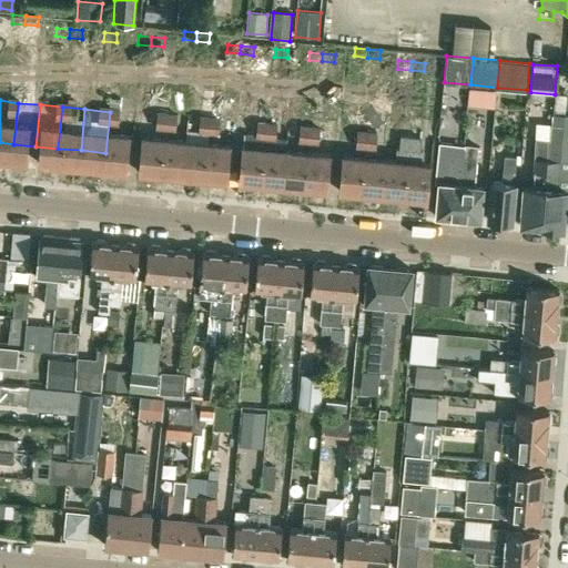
[(119,113),(114,154),(140,156),(144,115),(119,113)]
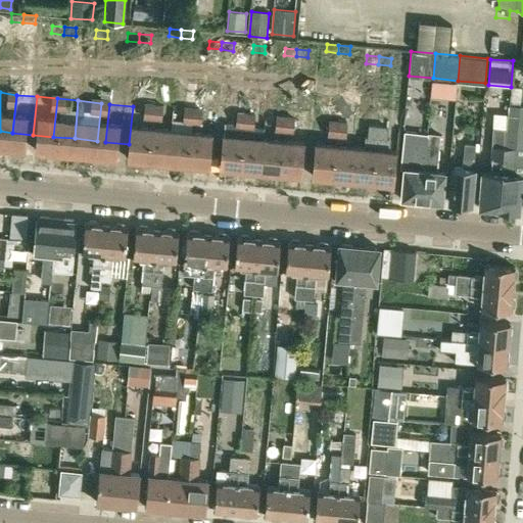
[(500,192),(497,210),(519,211),(522,176),(522,175),(522,105),(508,105),(506,129),(505,129),(501,174),(498,174),(496,192),(500,192)]
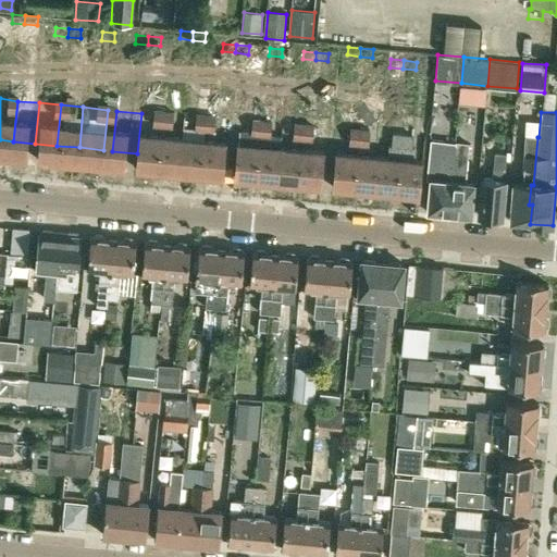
[(141,113),(137,153),(159,156),(163,115),(141,113)]
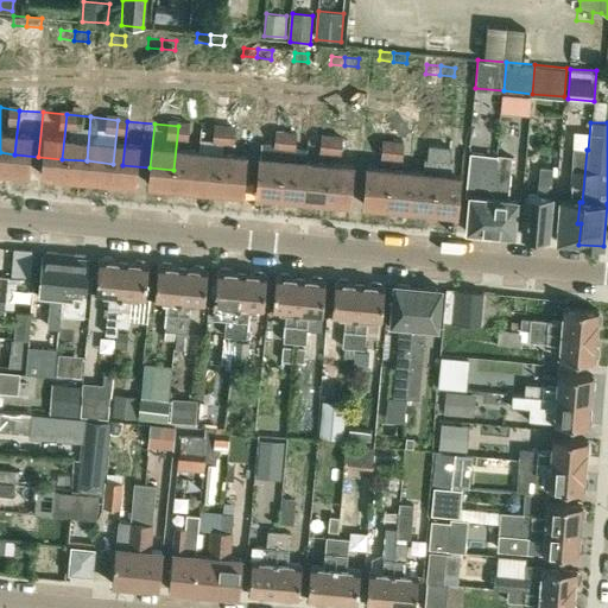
[(434,143),(460,143),(460,126),(434,125),(434,143)]
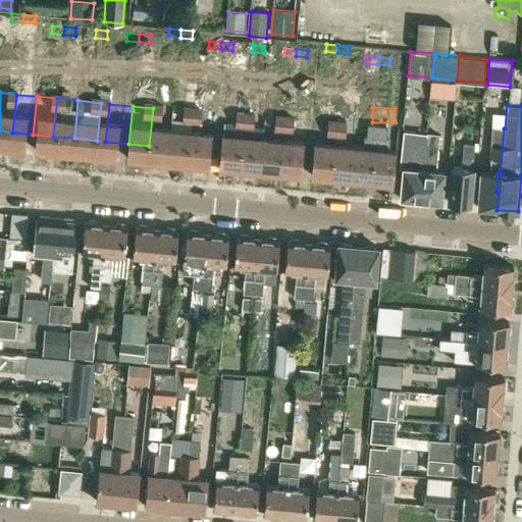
[(153,108),(149,146),(169,148),(173,110),(153,108)]
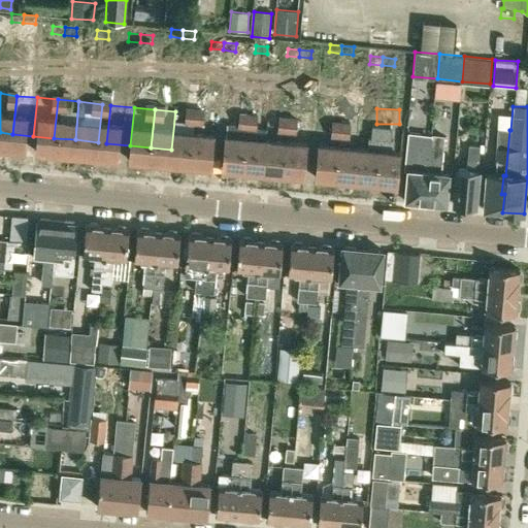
[(175,111),(171,150),(192,152),(196,112),(175,111)]
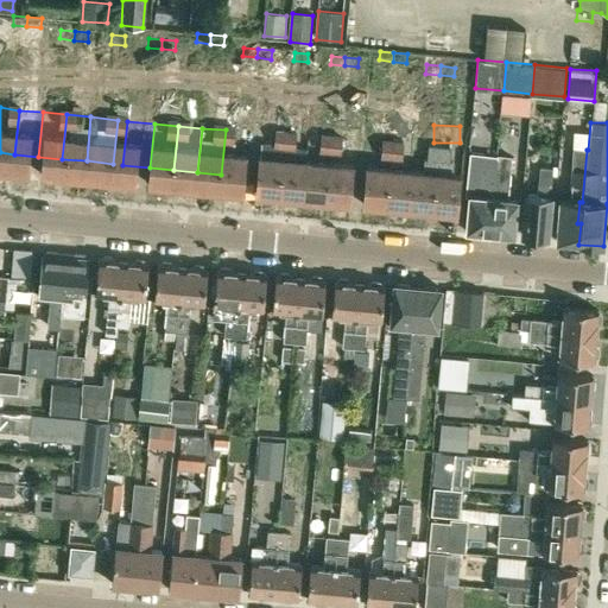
[(226,130),(221,175),(246,177),(249,132),(226,130)]
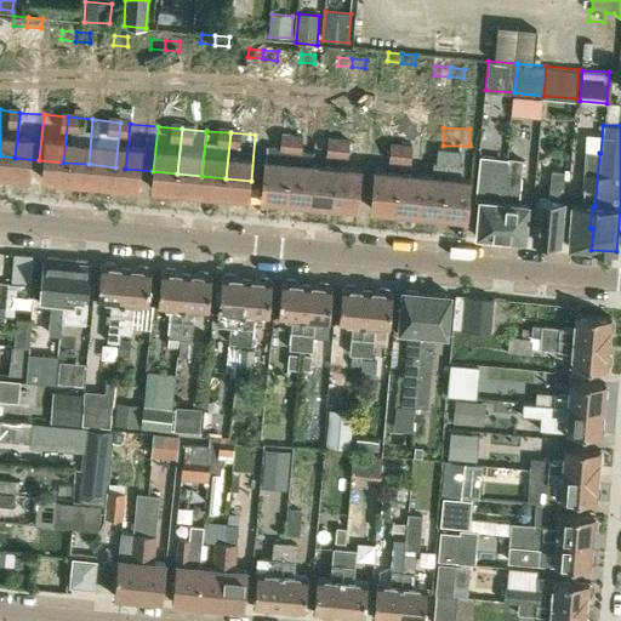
[(255,135),(251,181),(278,183),(283,138),(255,135)]
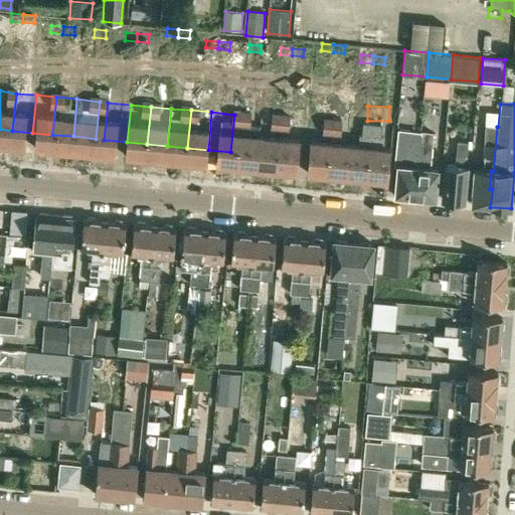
[(242,115),(238,153),(262,155),(265,118),(242,115)]
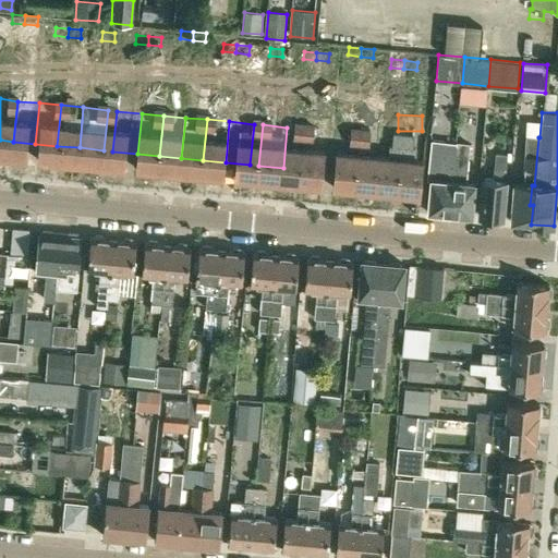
[(287,128),(283,168),(305,170),(310,130),(287,128)]
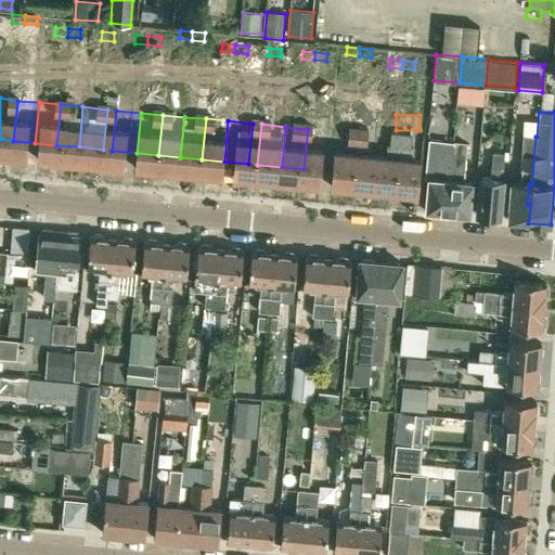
[(308,129),(304,169),(325,171),(330,130),(308,129)]
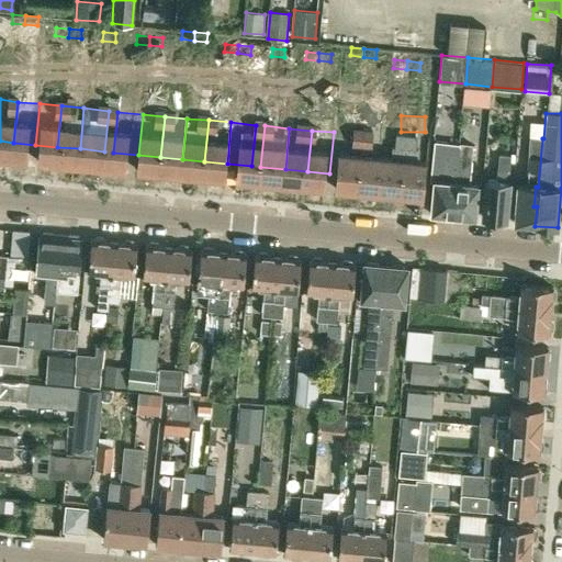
[(334,132),(329,173),(351,176),(356,134),(334,132)]
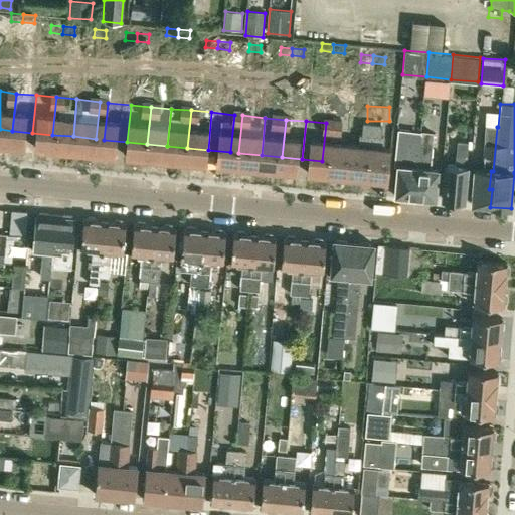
[(326,123),(322,161),(342,163),(346,125),(326,123)]
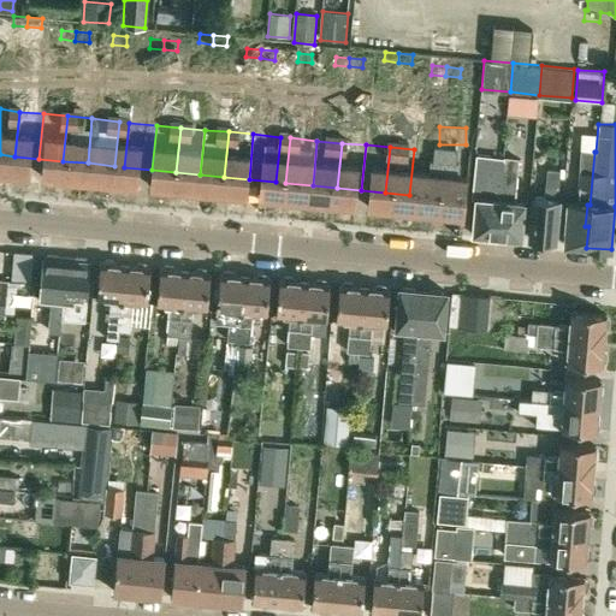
[(414,149),(409,195),(434,196),(438,152),(414,149)]
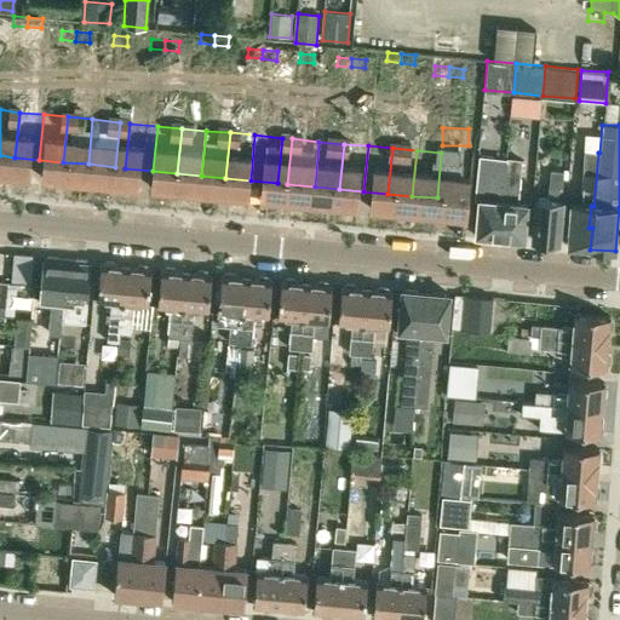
[(567,247),(590,250),(592,228),(589,228),(591,206),(593,206),(598,153),(583,150),(580,173),(583,174),(580,204),(570,204),(567,247)]
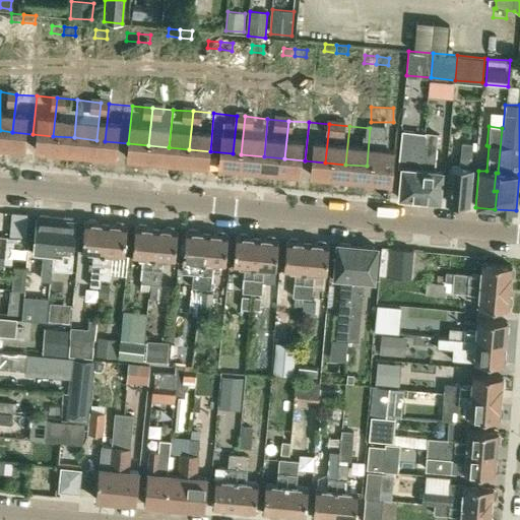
[(370,128),(367,166),(389,169),(393,131),(370,128)]
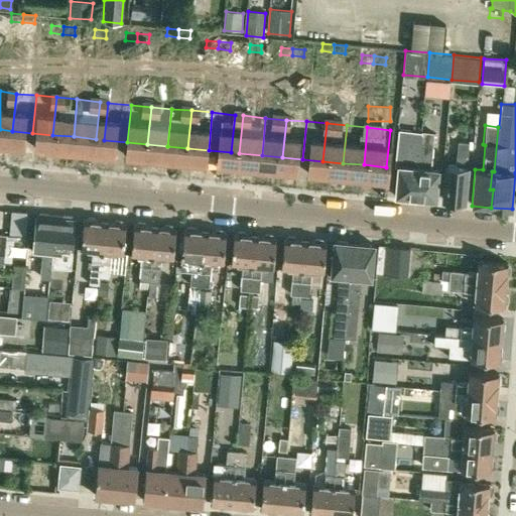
[(416,198),(421,133),(398,130),(395,166),(398,166),(396,196),(416,198)]
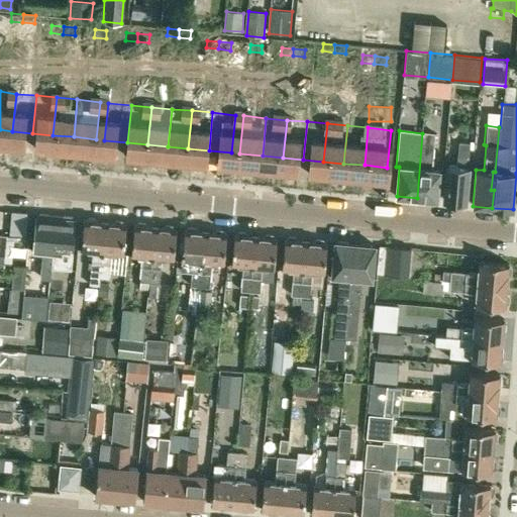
[(423,131),(422,133),(417,198),(436,200),(439,170),(428,169),(429,158),(432,159),(434,132),(423,131)]
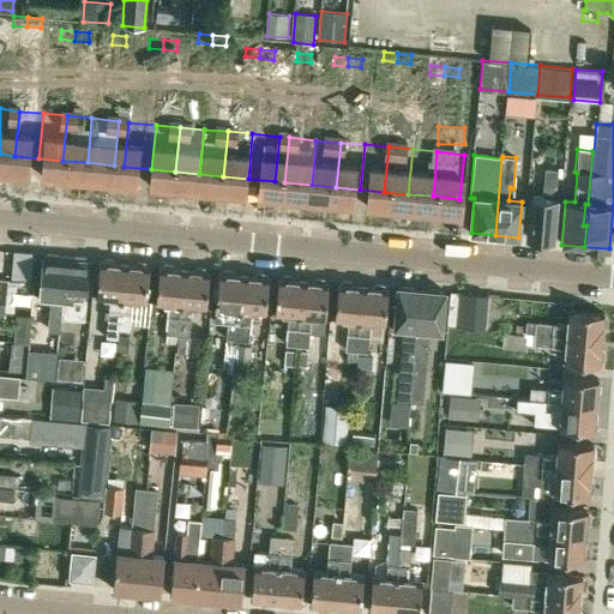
[(531,197),(528,238),(552,240),(558,170),(545,169),(542,198),(531,197)]
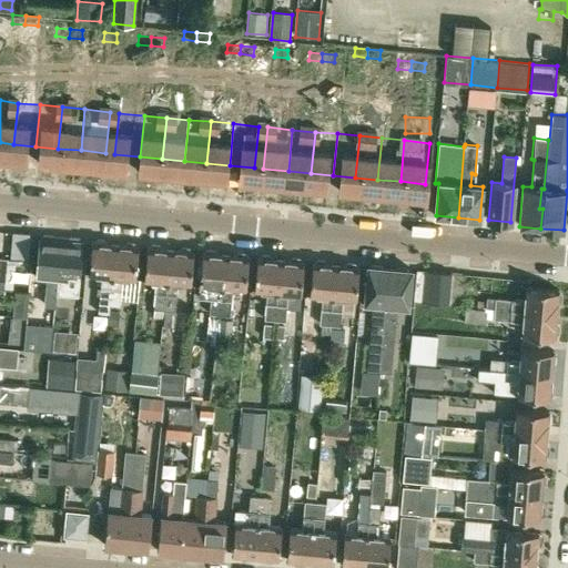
[(56,303),(56,294),(58,281),(61,241),(56,240),(52,235),(44,235),(41,237),(39,239),(36,274),(37,274),(37,280),(46,280),(44,294),(46,294),(44,302),(56,303)]
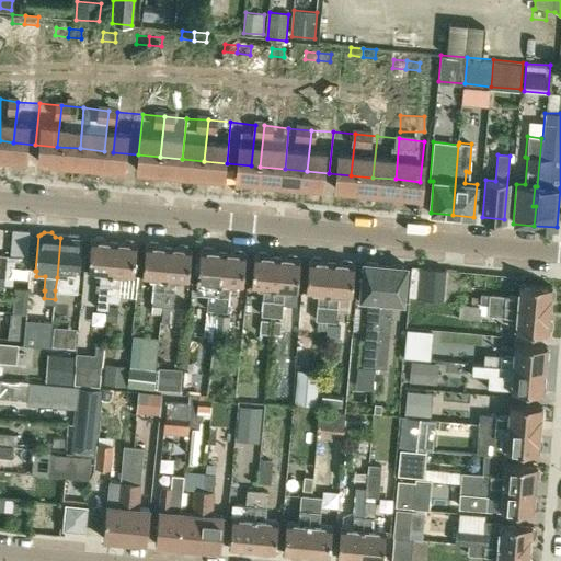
[(77,293),(79,275),(81,240),(80,240),(79,236),(69,235),(66,238),(60,238),(57,277),(55,290),(77,293)]
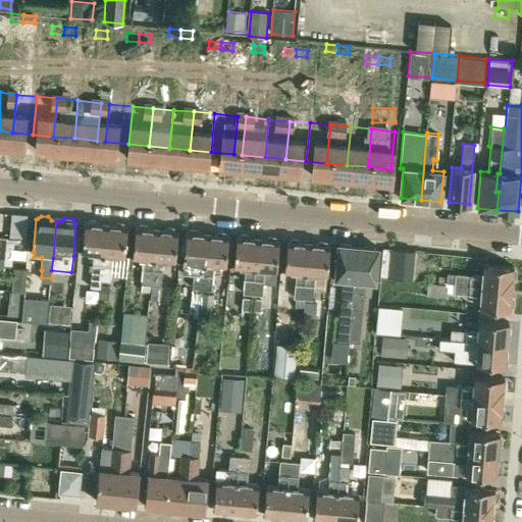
[(85,222),(82,252),(94,253),(91,278),(91,286),(100,288),(101,279),(100,279),(106,224),(97,223),(96,220),(90,220),(87,222),(85,222)]
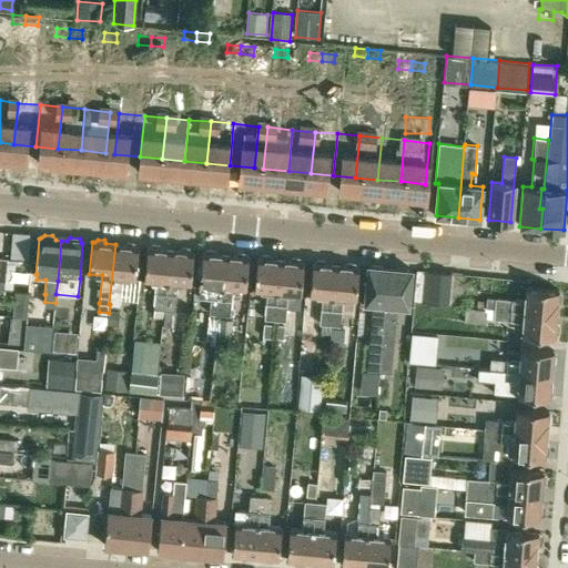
[(115,244),(109,304),(110,304),(120,305),(120,297),(137,298),(139,279),(135,279),(139,247),(137,246),(134,243),(128,243),(125,245),(115,244)]
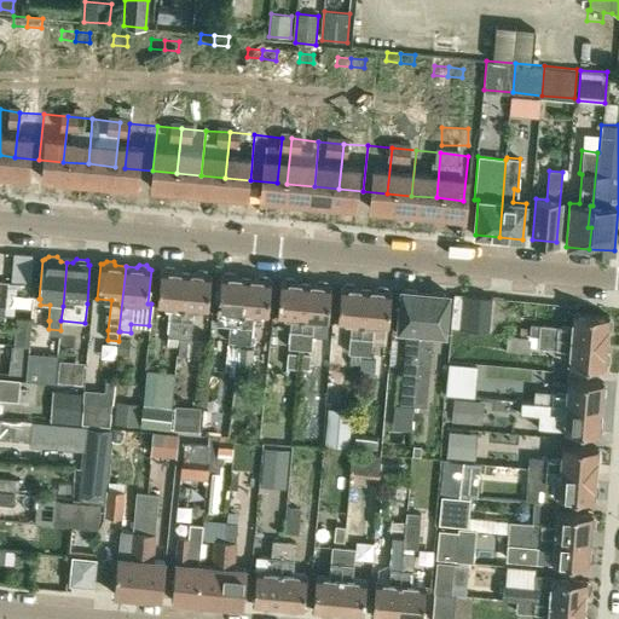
[(161,270),(157,304),(171,305),(168,336),(167,336),(166,346),(168,346),(179,347),(179,337),(185,272),(175,271),(173,267),(166,267),(163,270),(161,270)]
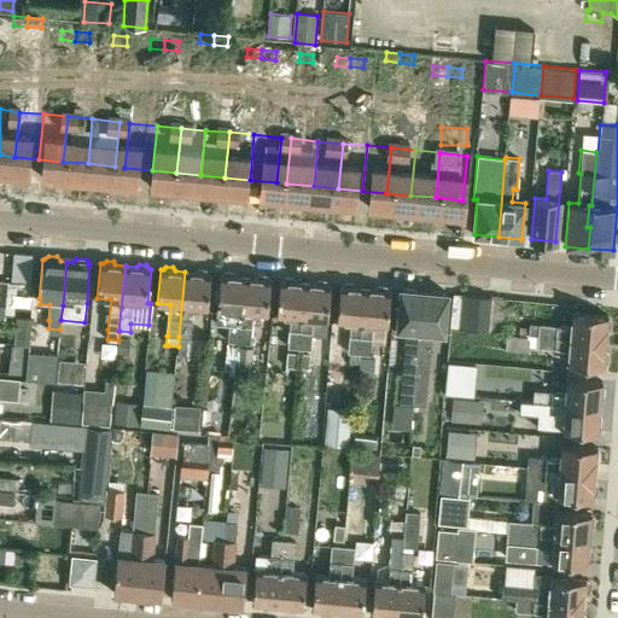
[(185,272),(179,337),(191,338),(193,307),(207,308),(210,274),(208,274),(205,270),(198,269),(196,273),(185,272)]
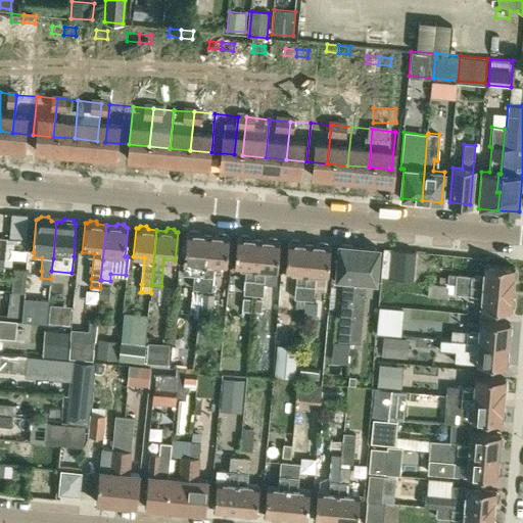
[(187,233),(184,262),(195,264),(192,288),(202,289),(207,235),(199,234),(197,231),(191,230),(189,233),(187,233)]
